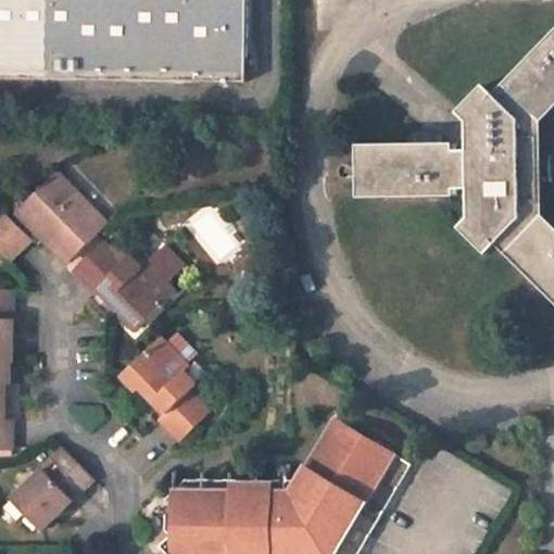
[(0,77),(246,83),(247,0),(0,0),(0,77)]
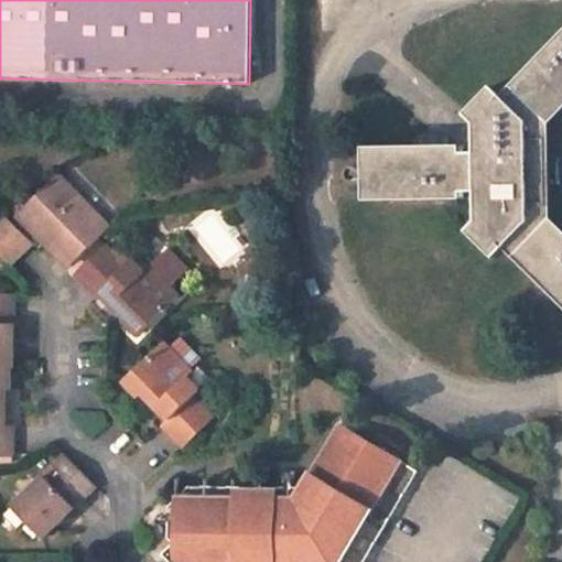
[(546,184),(546,157),(546,125),(561,106),(561,26),(498,94),(488,84),(460,111),(472,125),(472,151),(455,151),(455,144),(356,146),(356,200),(457,198),(457,192),(473,193),(473,222),(464,231),(492,258),(501,249),(561,305),(561,230),(547,216),(546,184)]
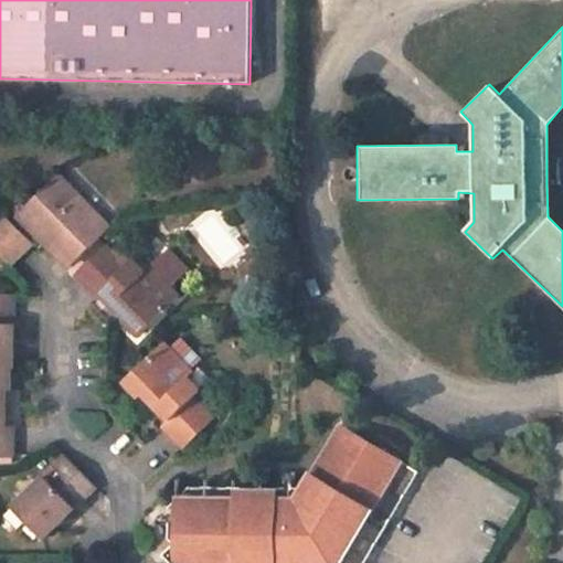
[(558,184),(556,157),(546,157),(546,184),(558,184)]
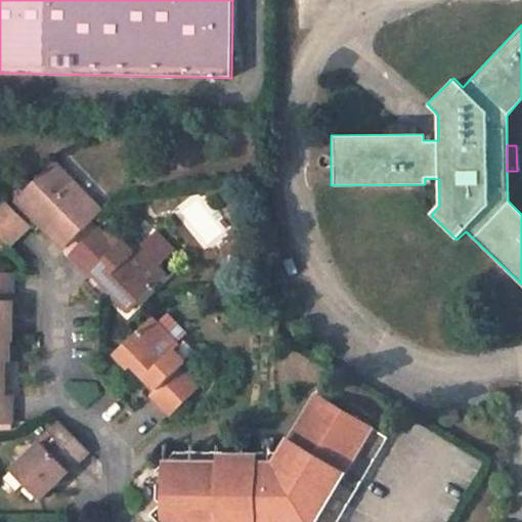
[(11,202),(36,228),(42,222),(63,245),(91,218),(80,207),(86,202),(75,189),(49,164),(11,202)]
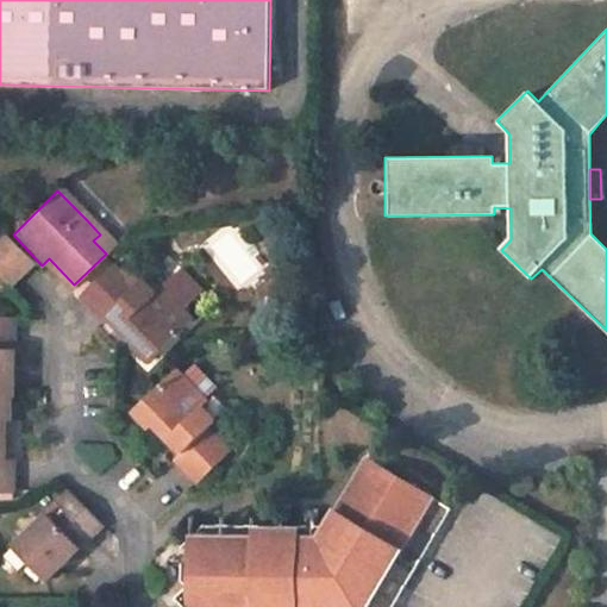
[(93,241),(106,254),(113,248),(100,235),(93,241)]
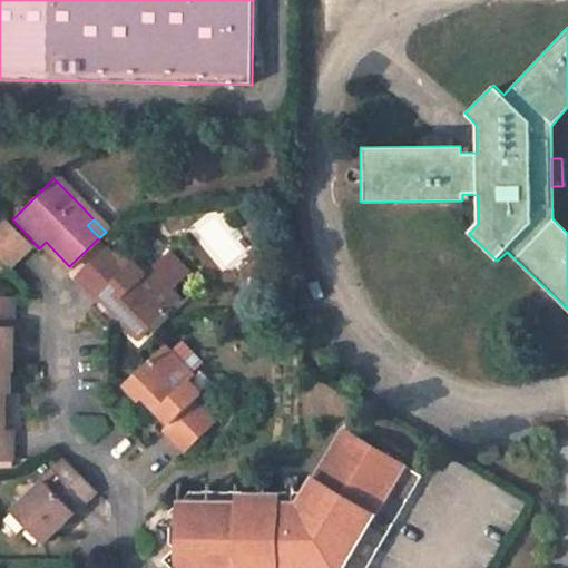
[(28,248),(0,221),(0,264),(5,270),(28,250),(28,248)]
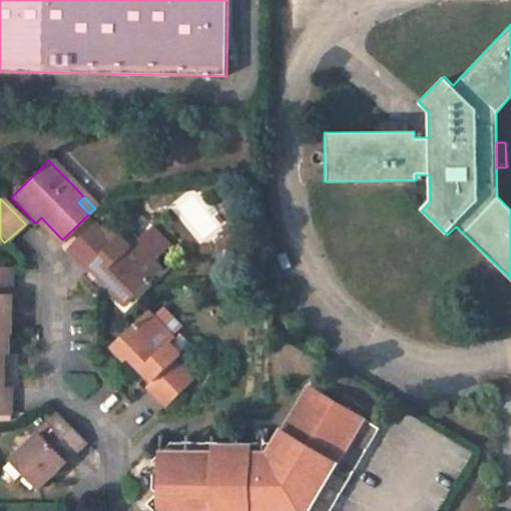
[(62,239),(41,217),(35,223),(57,245),(62,239)]
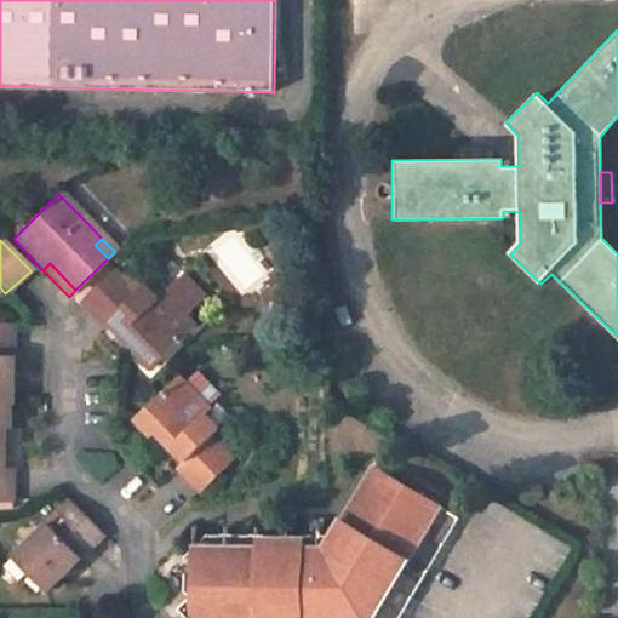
[(107,320),(135,349),(131,354),(149,371),(192,327),(160,296),(154,301),(139,287),(131,296),(107,272),(81,297),(75,302),(99,328),(107,320)]
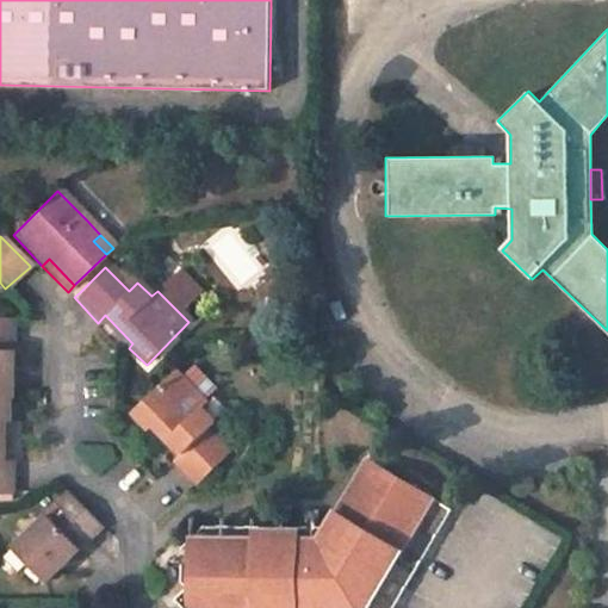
[(0,398),(7,399),(12,399),(13,320),(0,318),(0,398)]
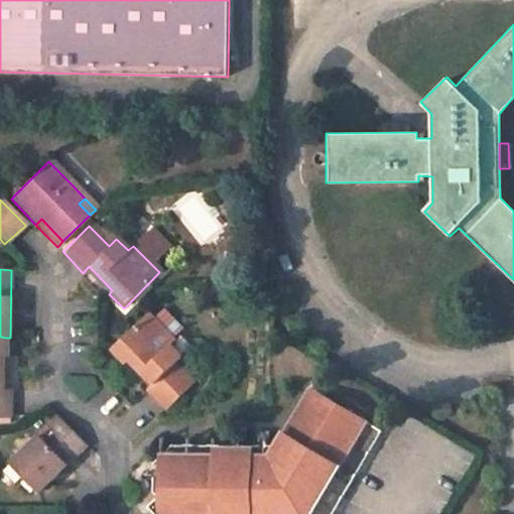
[(128,361),(151,384),(145,389),(165,410),(193,383),(172,364),(179,358),(167,346),(173,341),(146,313),(111,350),(124,364),(128,361)]
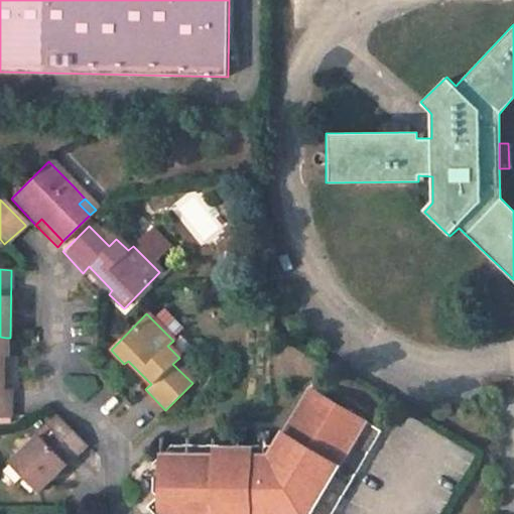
[(2,390),(2,358),(7,357),(6,338),(0,337),(0,418),(9,418),(9,390),(2,390)]
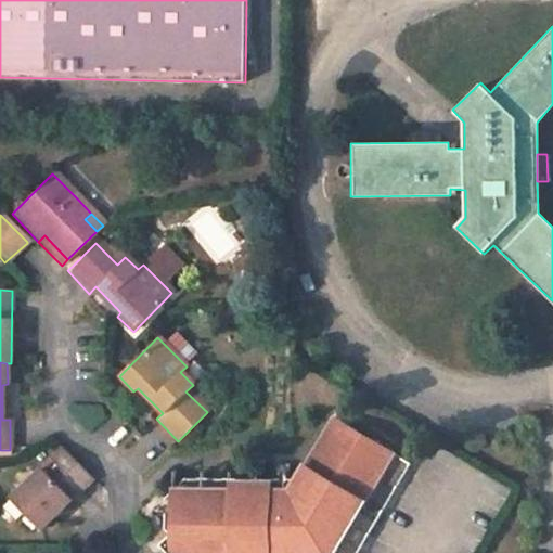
[(279,472),(174,472),(175,531),(159,547),(165,552),(358,552),(410,462),(332,418),(300,472),(288,471),(290,454),(272,454),(269,461),(279,472)]
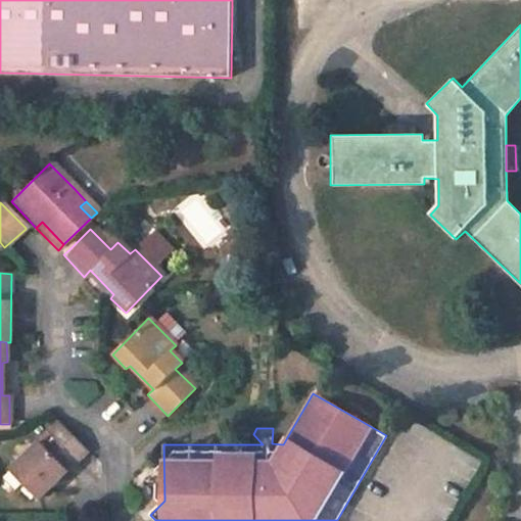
[(37,501),(85,452),(57,423),(46,434),(53,441),(44,452),(37,443),(8,472),(37,501)]
